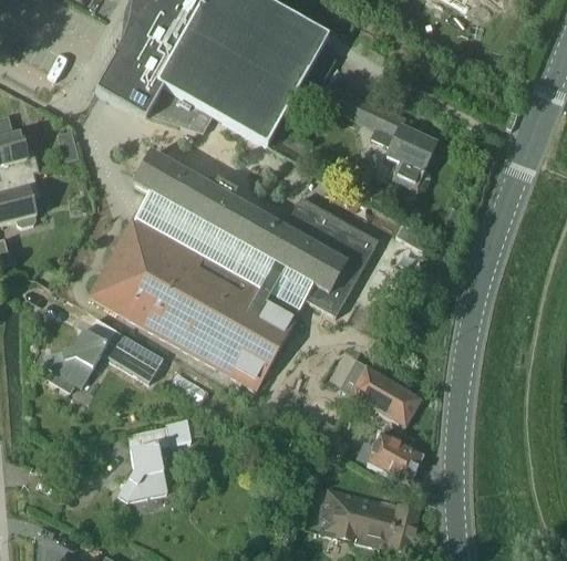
[(122,43),(94,92),(106,100),(119,106),(147,115),(202,134),(212,116),(266,147),(277,127),(294,97),(309,106),(317,92),(323,81),(336,60),(320,51),(327,39),(257,0),(134,0),(133,2),(133,4),(132,6),(131,8),(132,9),(138,12),(122,43)]
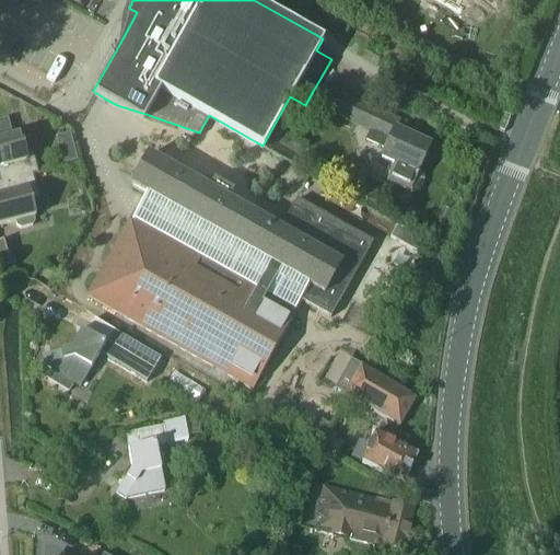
[(370,128),(366,136),(385,145),(381,154),(395,161),(388,177),(409,186),(429,142),(395,127),(399,116),(378,107),(370,128)]
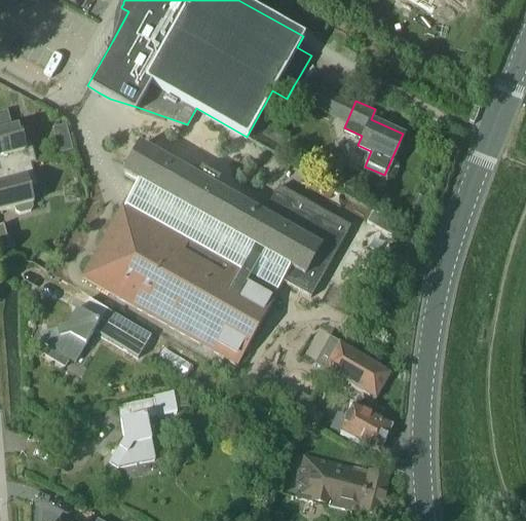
[(0,154),(2,154),(5,165),(0,165),(0,168),(31,160),(31,161),(36,159),(31,138),(24,140),(20,122),(16,123),(11,124),(7,108),(0,109),(0,154)]
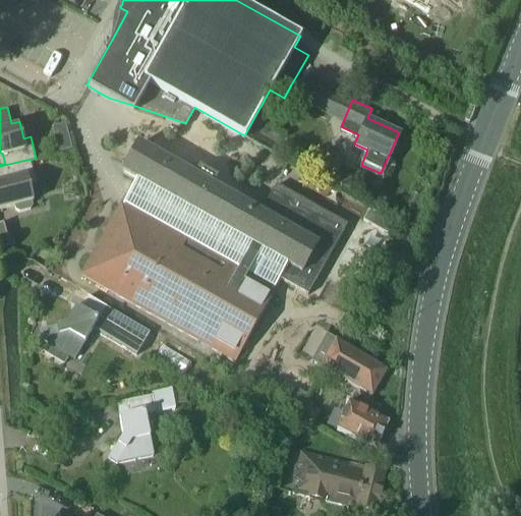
[(292,137),(286,151),(306,159),(311,146),(292,137)]
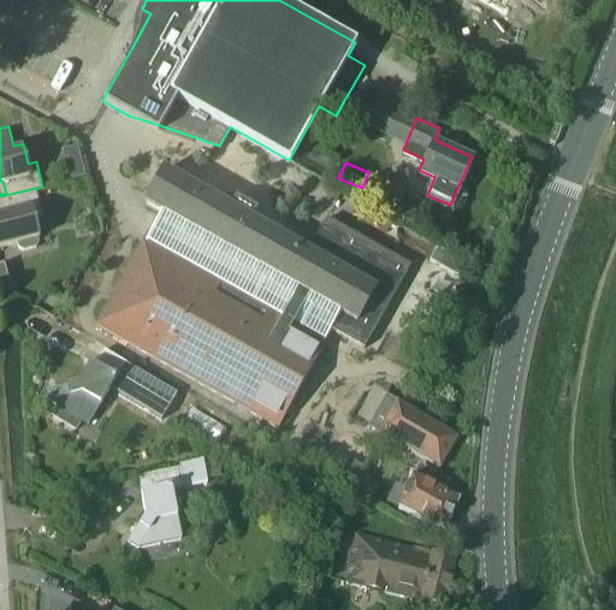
[(95,321),(235,400),(237,396),(249,402),(246,407),(277,425),(325,339),(323,338),(330,326),(362,344),(409,261),(326,215),(308,248),(252,217),(258,206),(235,193),(229,203),(163,166),(143,200),(160,209),(144,238),(142,237),(95,321)]
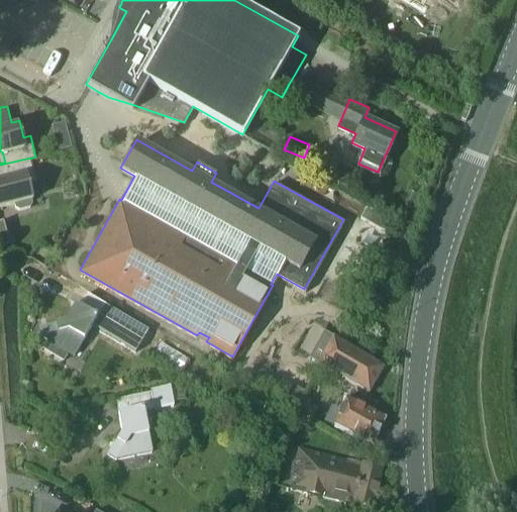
[(0,204),(14,201),(15,205),(19,207),(30,204),(32,201),(31,196),(32,196),(28,179),(35,178),(30,159),(30,158),(0,165),(0,204)]
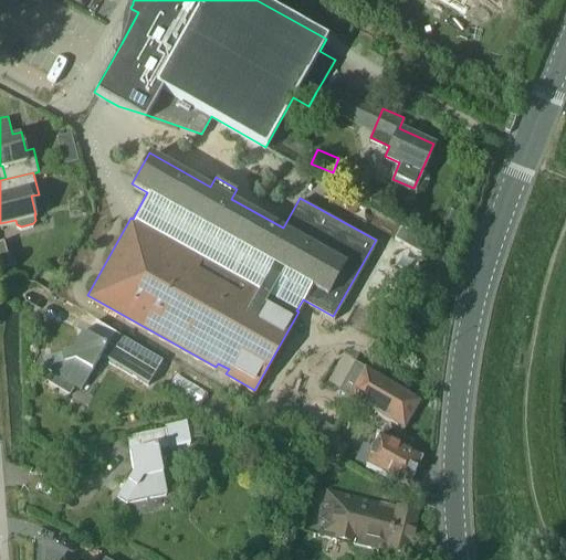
[(314,175),(307,188),(315,192),(323,179),(314,175)]
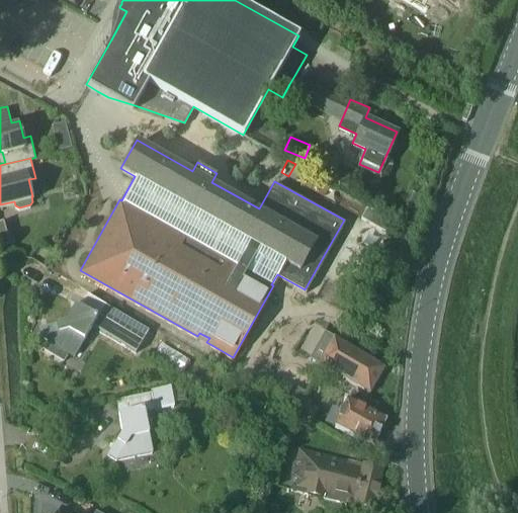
[(361,216),(387,231),(390,232),(396,221),(367,204),(361,216)]
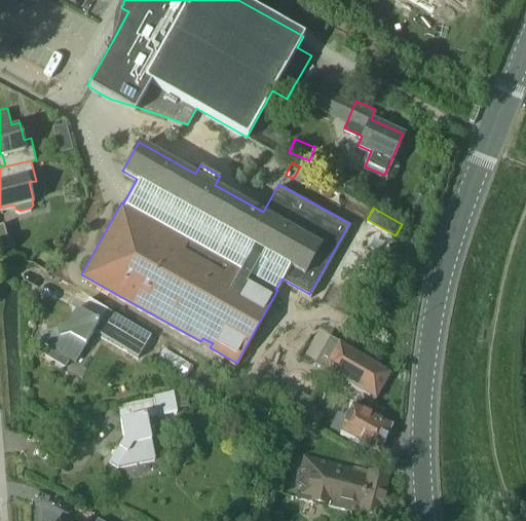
[(15,244),(9,220),(0,222),(0,234),(3,247),(15,244)]
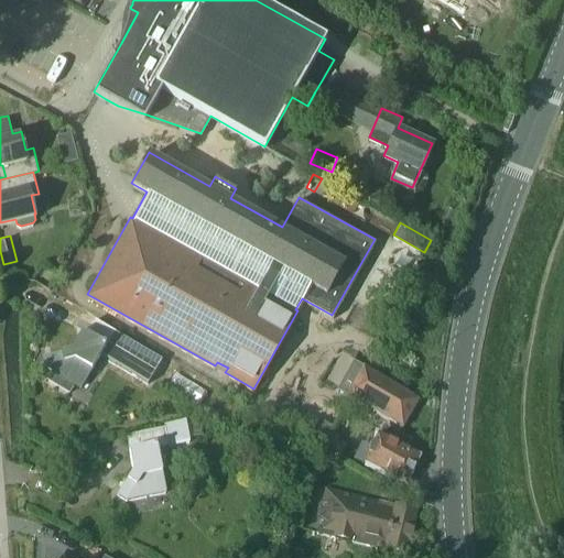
[(80,384),(90,368),(105,343),(82,329),(72,347),(42,353),(44,363),(80,384)]
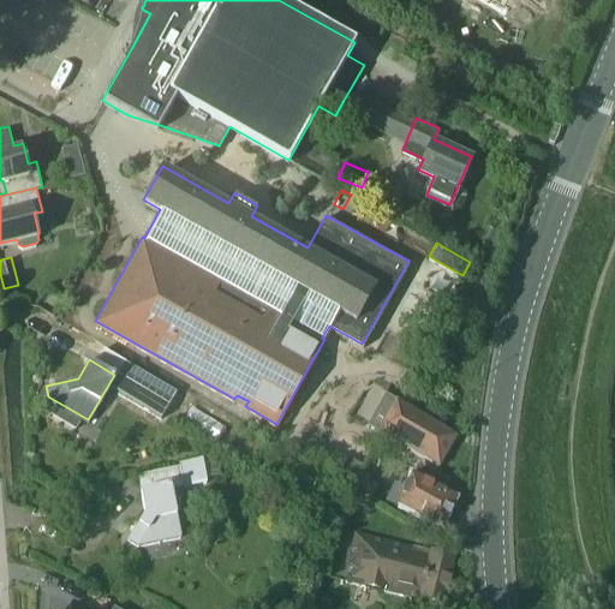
[(139,370),(132,382),(166,402),(173,390),(139,370)]
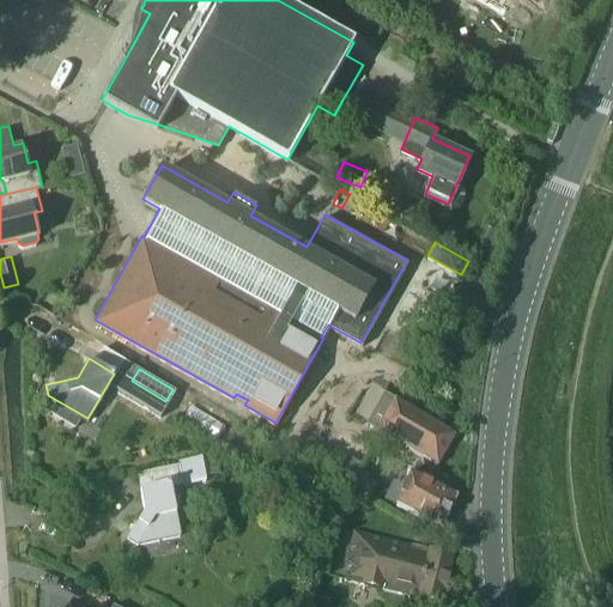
[(366,423),(368,424),(377,429),(437,461),(454,432),(395,399),(395,398),(386,392),(384,392),(383,392),(365,423),(366,424),(366,423)]
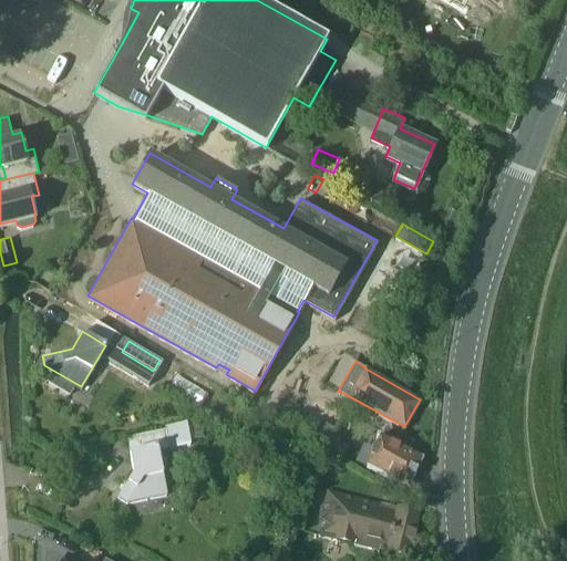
[(166,491),(156,446),(168,444),(169,445),(191,440),(186,421),(165,425),(165,427),(127,436),(131,450),(129,450),(133,470),(117,494),(126,499),(166,491)]
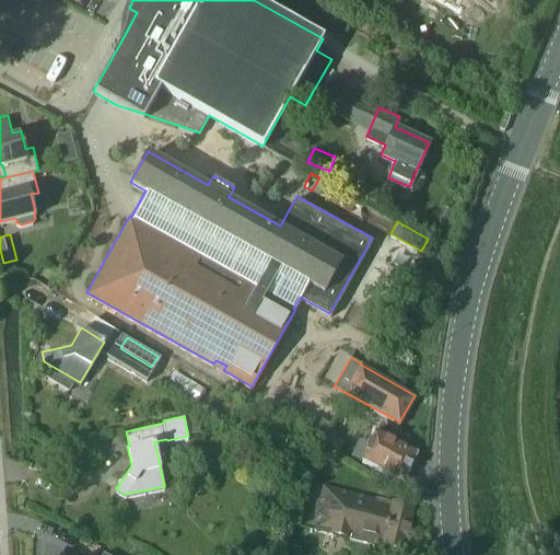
[(380,419),(374,432),(361,460),(404,480),(416,452),(391,440),(396,427),(380,419)]
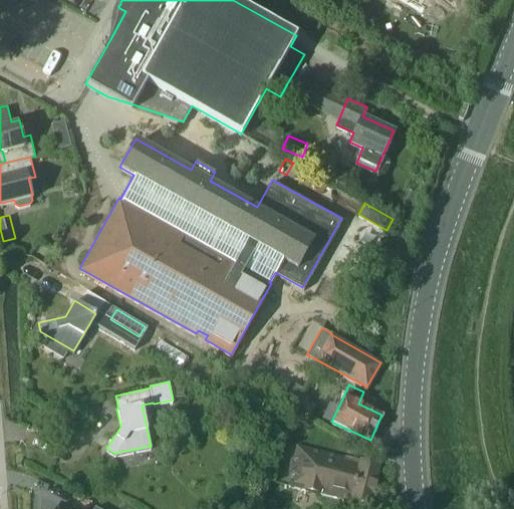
[(296,446),(288,482),(288,484),(370,502),(378,464),(296,446)]
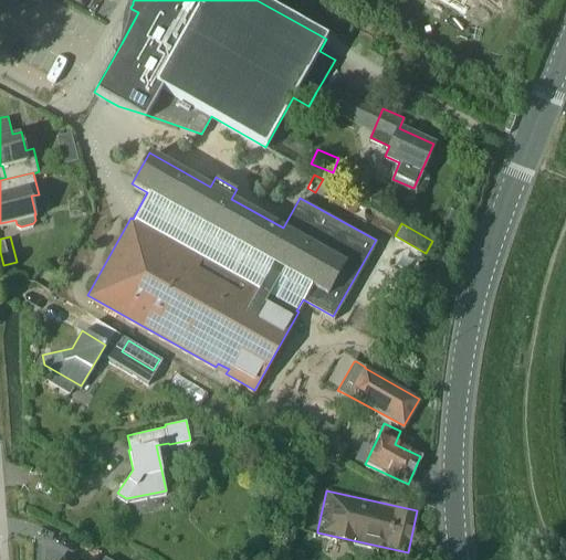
[(289,547),(284,559),(299,559),(302,550),(289,547)]
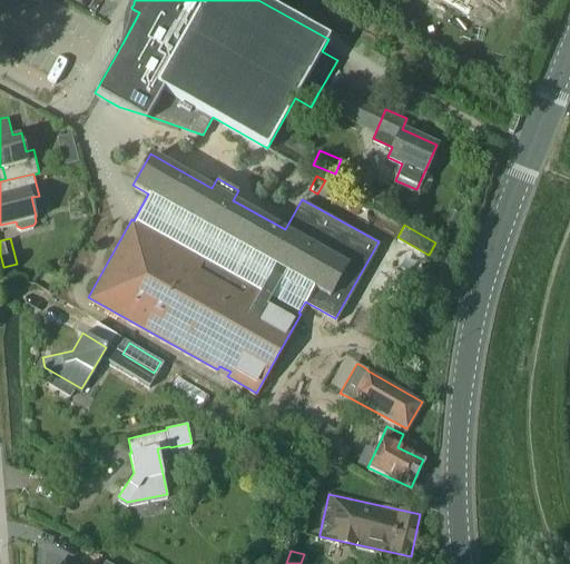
[(112,563),(105,560),(101,563),(85,563),(68,554),(62,563),(112,563)]
